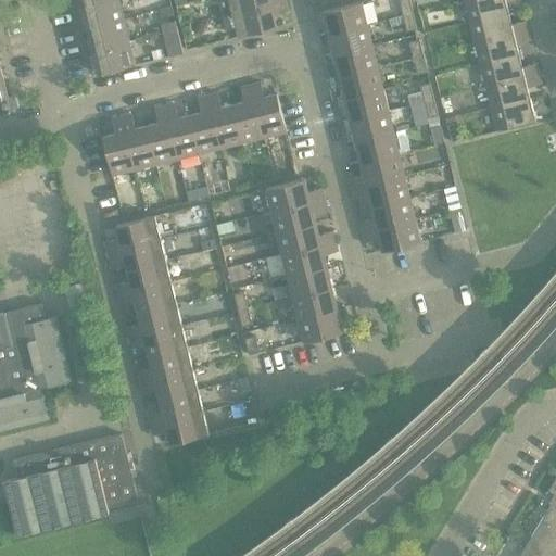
[(119,0),(100,0),(81,4),(87,27),(124,19),(119,0)]
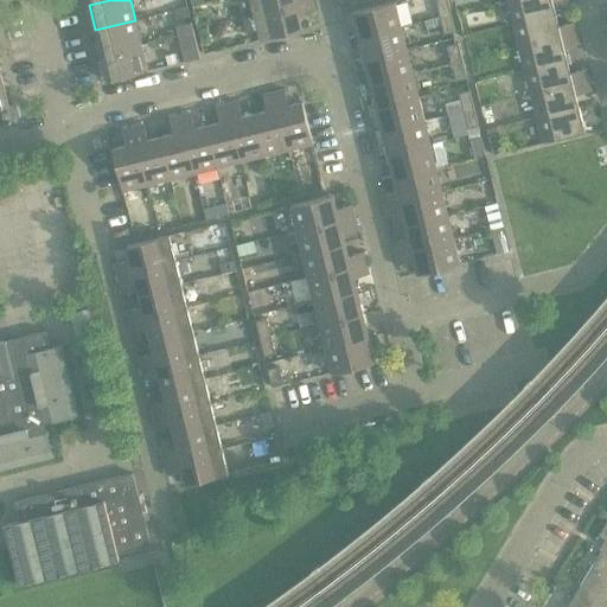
[(250,0),(254,16),(312,1),(312,0),(250,0)]
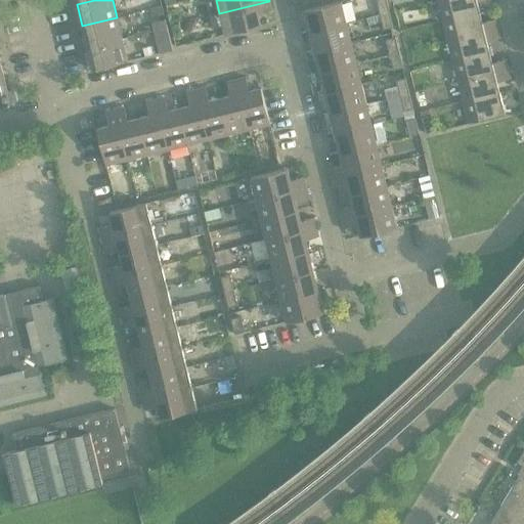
[(376,0),(380,14),(390,12),(386,0),(376,0)]
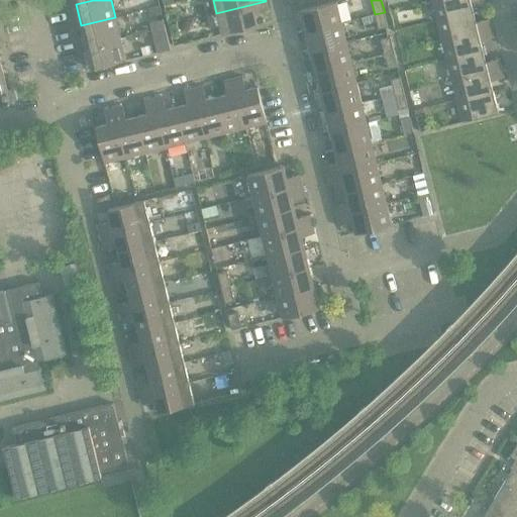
[(433,0),(432,0),(437,20),(474,11),(471,1),(474,0),(433,0)]
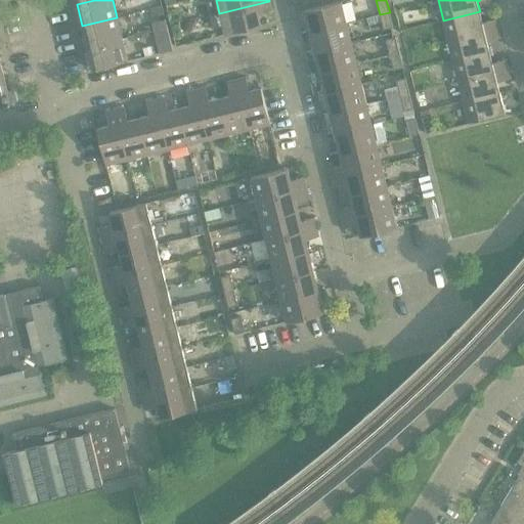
[(269,1),(219,13),(224,35),(261,26),(258,13),(272,10),(269,1)]
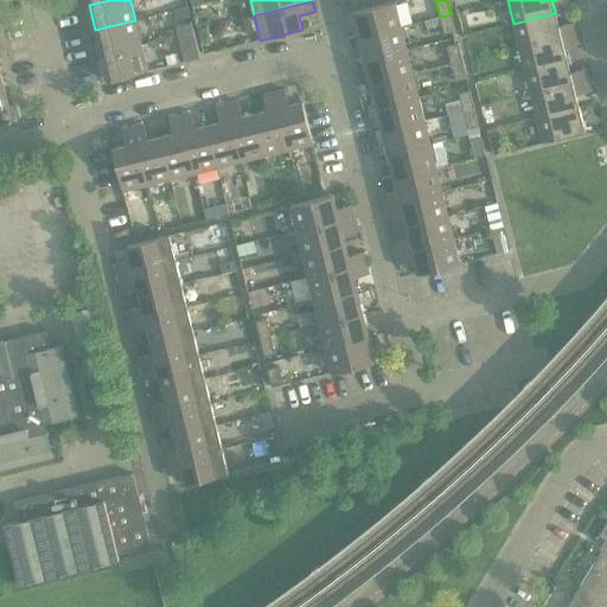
[(353,12),(359,37),(402,26),(396,1),(353,12)]
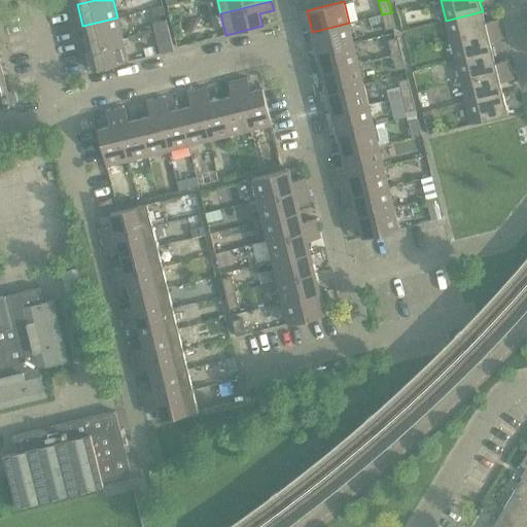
[(483,11),(446,21),(451,41),(501,29),(499,20),(485,23),(483,11)]
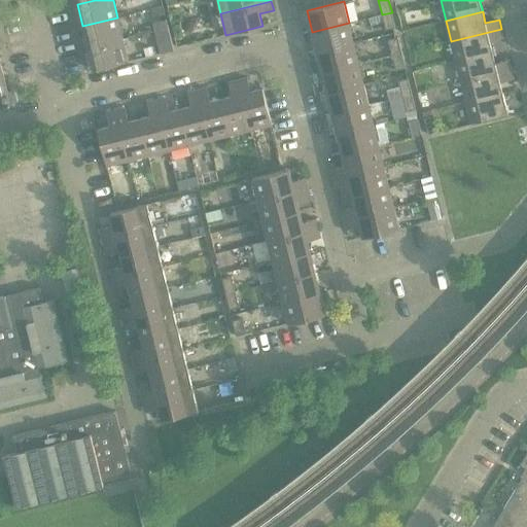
[(392,12),(382,14),(386,30),(395,28),(392,12)]
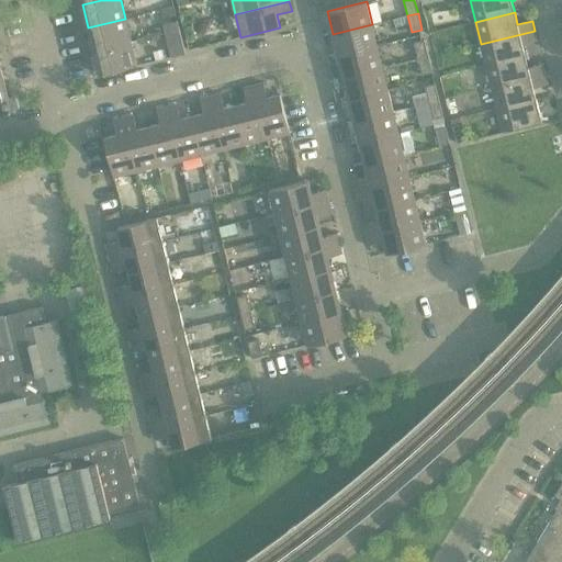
[(125,19),(88,27),(93,51),(131,42),(125,19)]
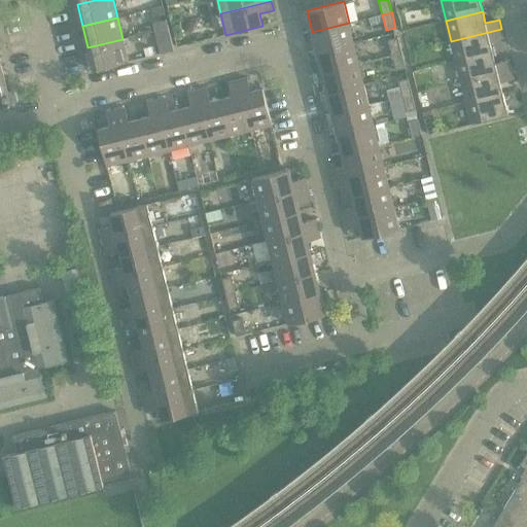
[(153,23),(155,31),(169,28),(167,20),(153,23)]
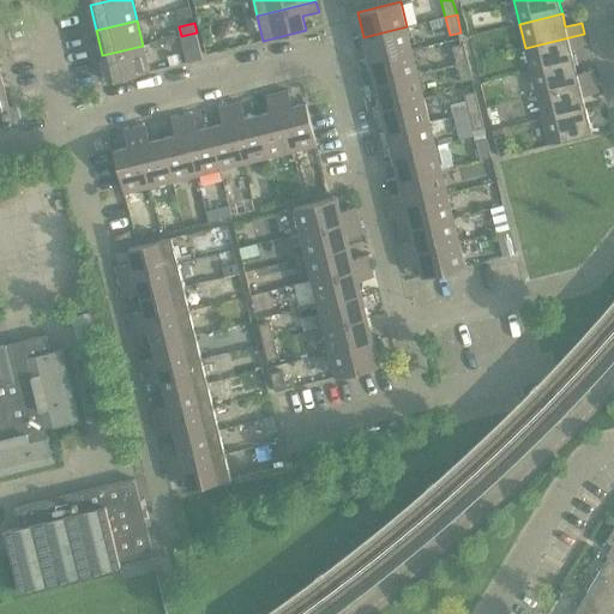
[(407,26),(363,37),(369,61),(413,50),(407,26)]
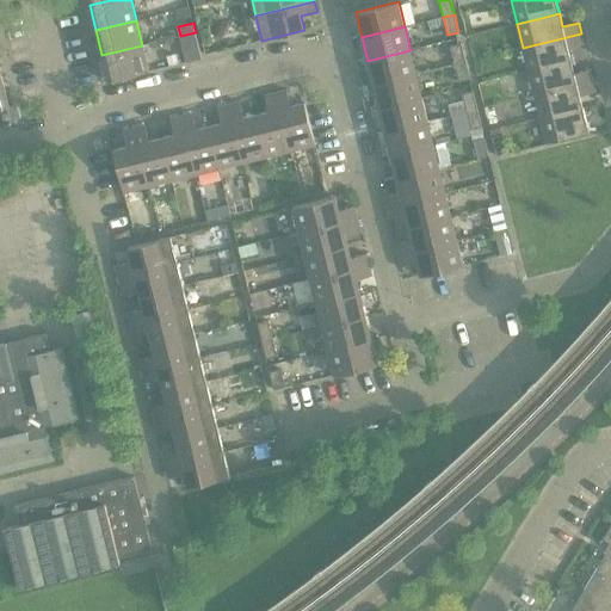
[(196,32),(180,36),(186,62),(202,59),(196,32)]
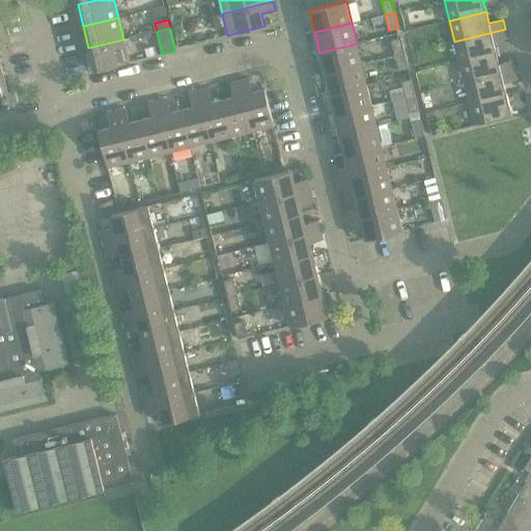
[(505,29),(454,42),(459,62),(497,53),(494,42),(507,38),(505,29)]
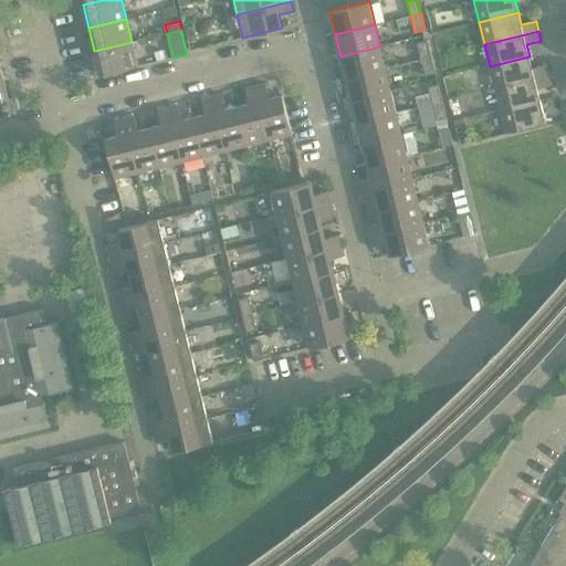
[(417,43),(421,60),(431,58),(428,41),(417,43)]
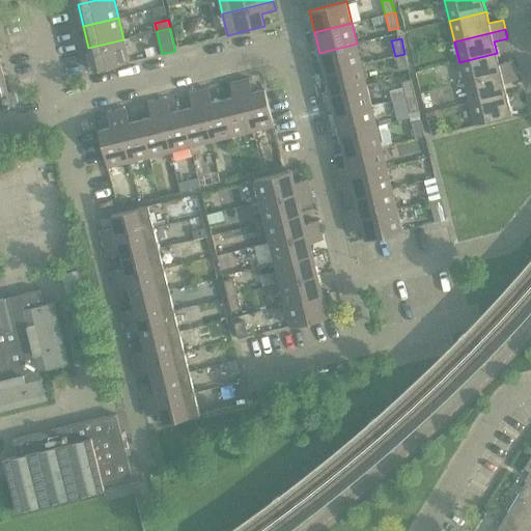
[(123,39),(88,48),(94,71),(130,62),(123,39)]
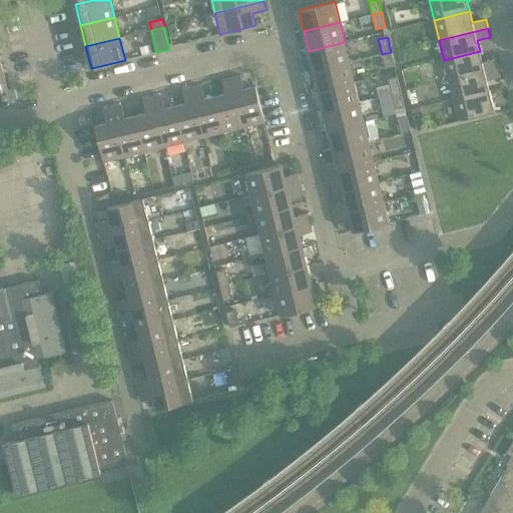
[(345,42),(309,51),(314,71),(350,62),(345,42)]
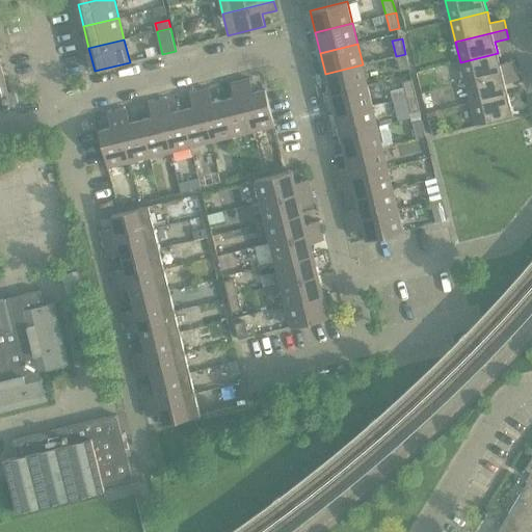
[(498,53),(460,62),(466,83),(516,70),(513,60),(500,63),(498,53)]
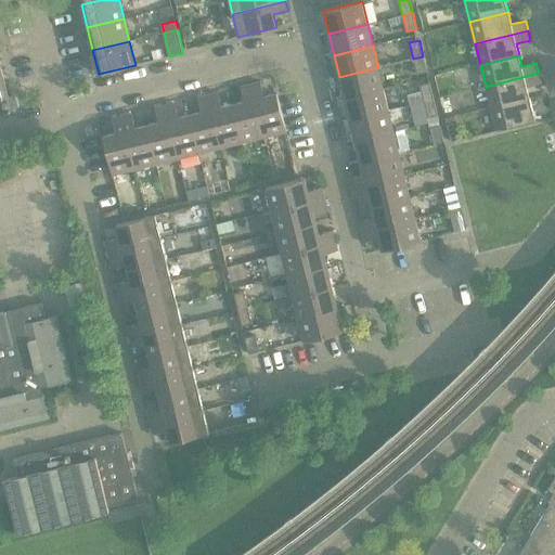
[(423,56),(413,59),(417,76),(427,73),(423,56)]
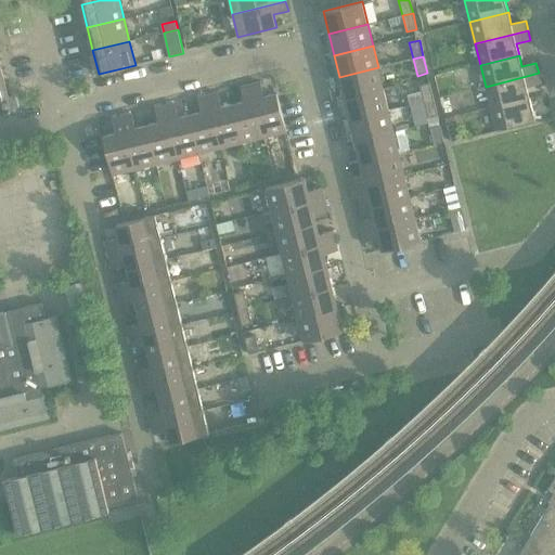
[(378,67),(339,77),(345,99),(383,89),(378,67)]
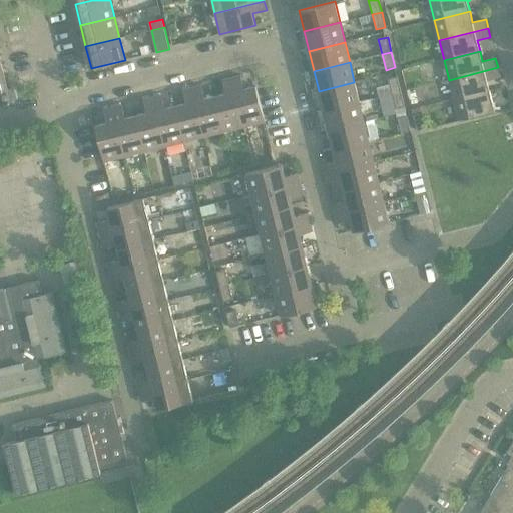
[(498,67),(449,80),(454,99),(489,90),(487,80),(500,77),(498,67)]
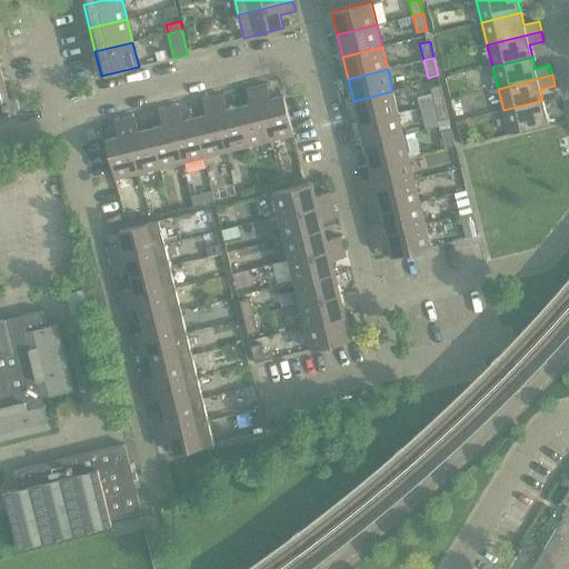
[(268,83),(257,87),(270,141),(293,136),(285,96),(271,99),(268,83)]
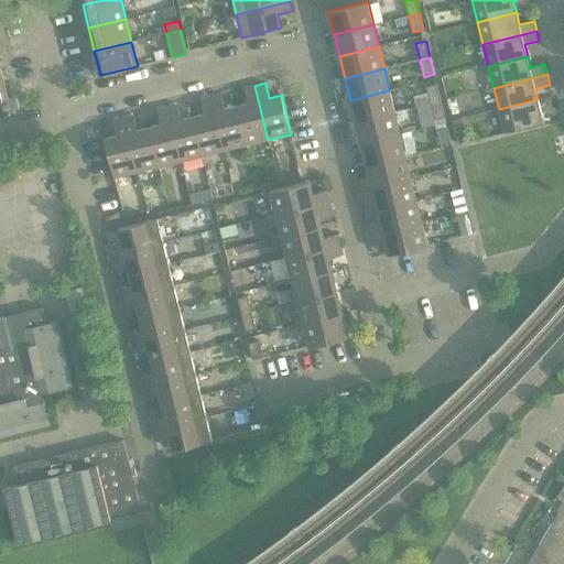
[(426,87),(431,104),(441,100),(436,84),(426,87)]
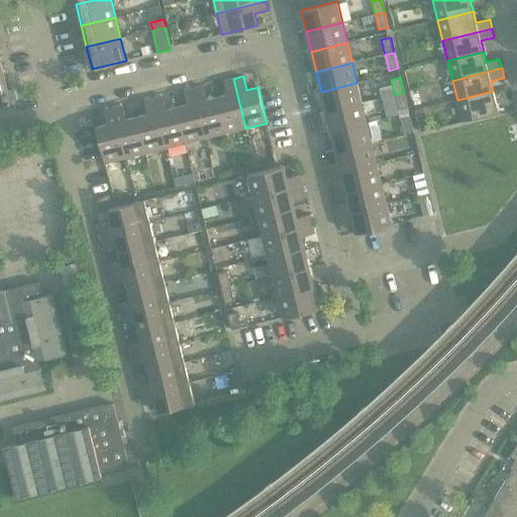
[(227,94),(217,97),(226,133),(245,128),(233,79),(224,81),(227,94)]
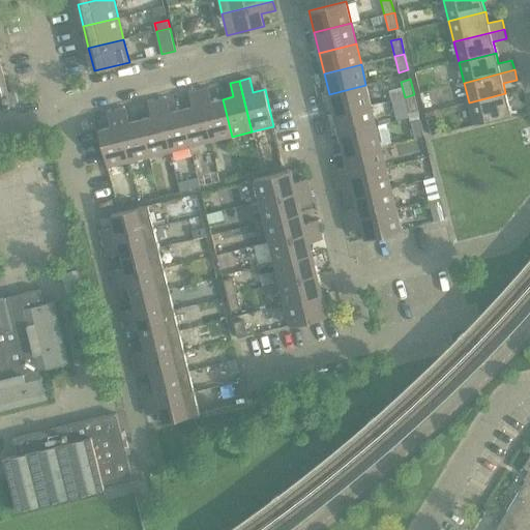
[(365,85),(329,94),(334,114),(371,106),(365,85)]
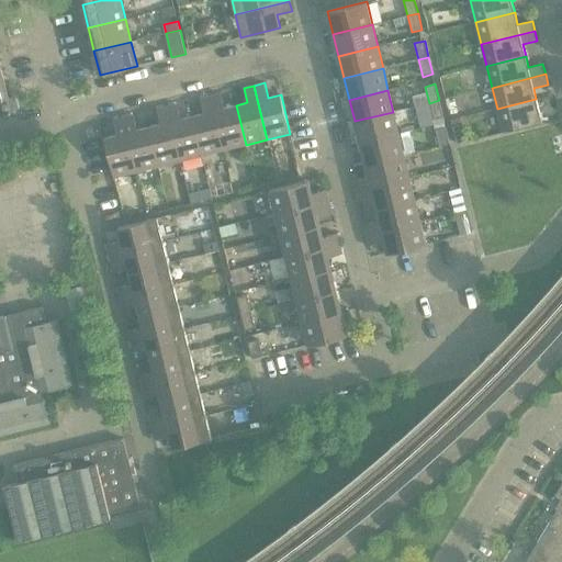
[(221,93),(211,97),(224,150),(246,145),(236,105),(224,108),(221,93)]
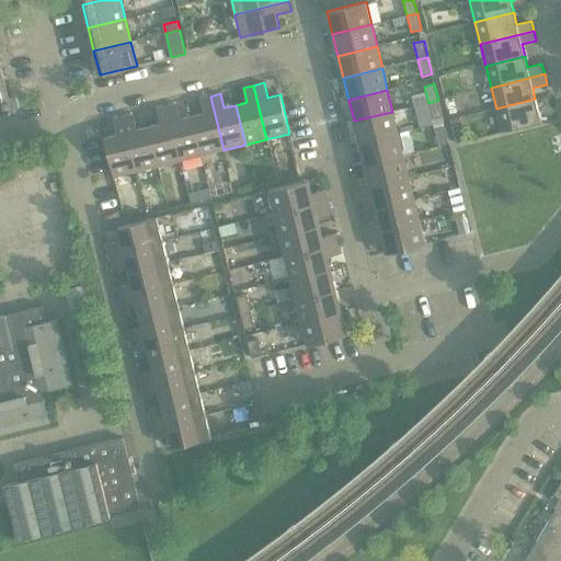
[(204,113),(192,116),(202,155),(224,150),(210,96),(199,99),(204,113)]
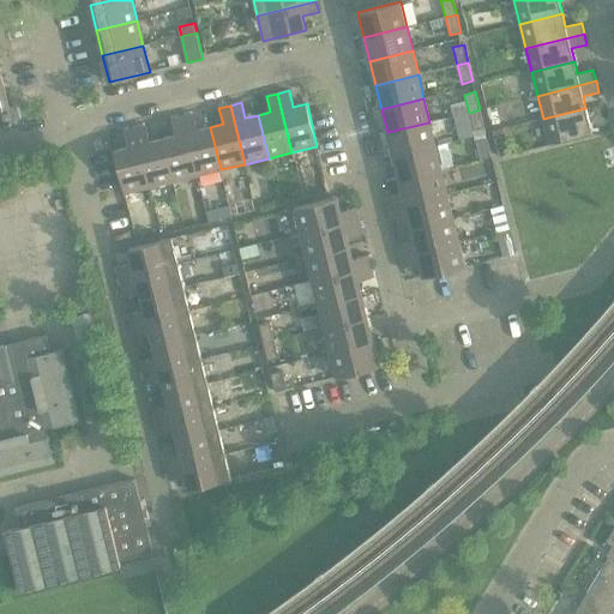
[(585,108),(543,119),(549,144),(593,133),(585,108)]
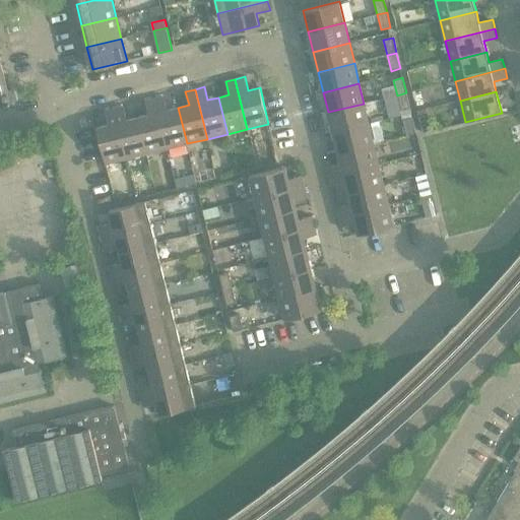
[(406,92),(397,95),(401,111),(410,108),(406,92)]
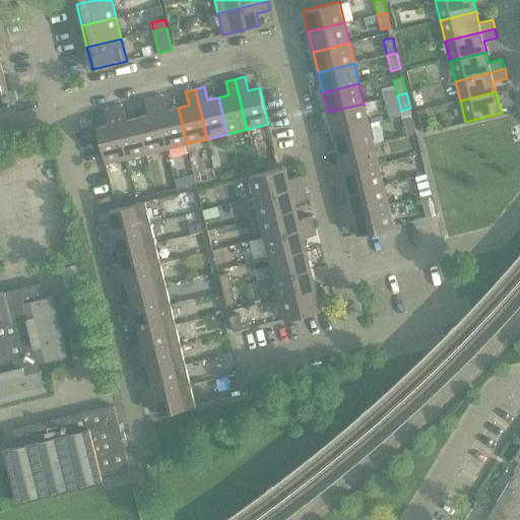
[(164,96),(154,99),(167,148),(187,143),(178,108),(168,110),(164,96)]
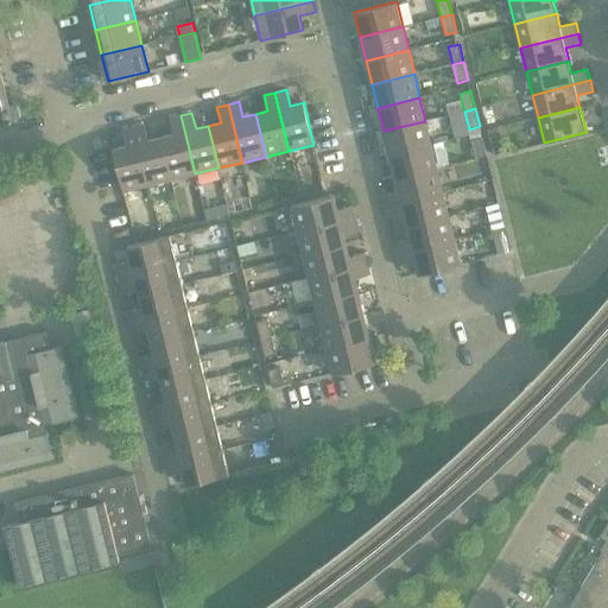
[(173,134),(162,137),(171,179),(195,173),(181,115),(170,119),(173,134)]
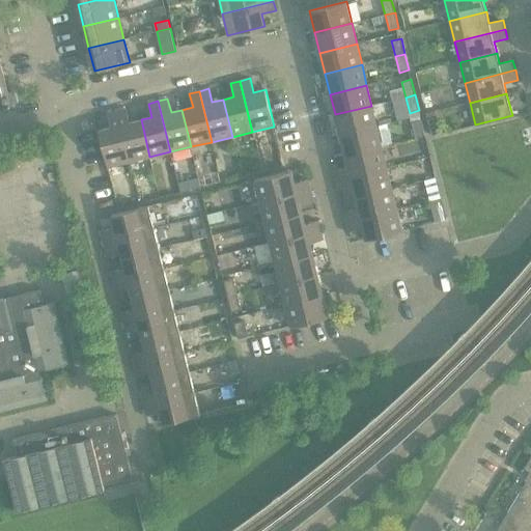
[(371,106),(335,114),(339,135),(376,126),(371,106)]
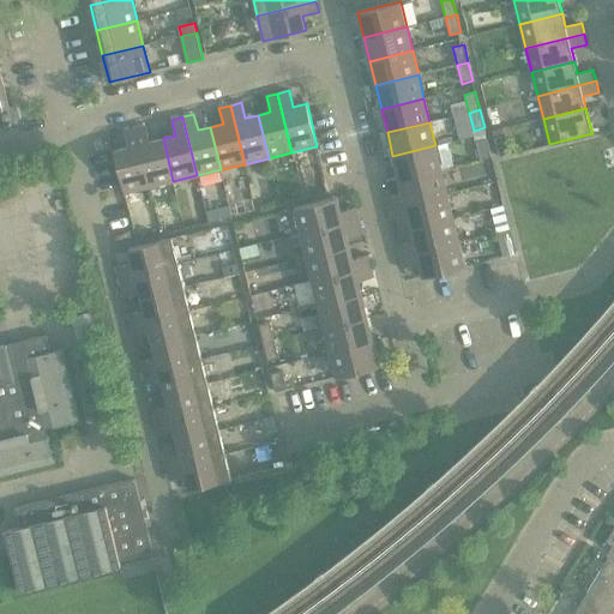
[(146,126),(136,128),(149,187),(173,181),(163,138),(150,142),(146,126)]
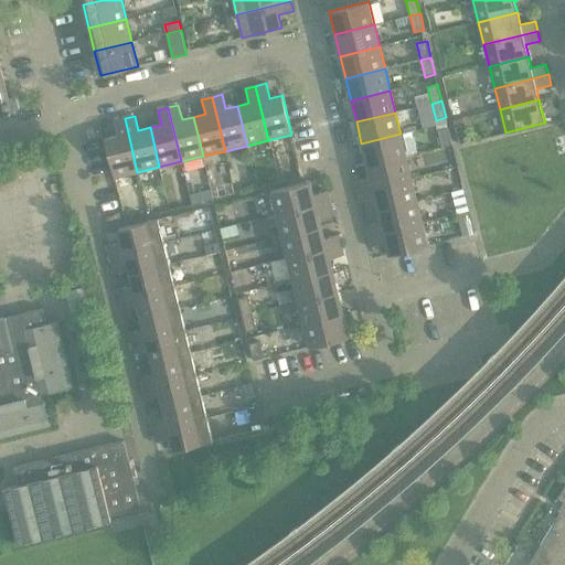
[(105,139),(115,178),(137,172),(125,118),(114,121),(117,136),(105,139)]
